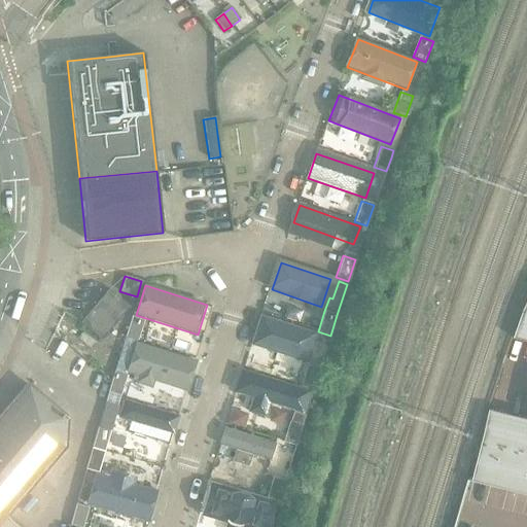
[(101,341),(130,308),(108,289),(80,323),(101,341)]
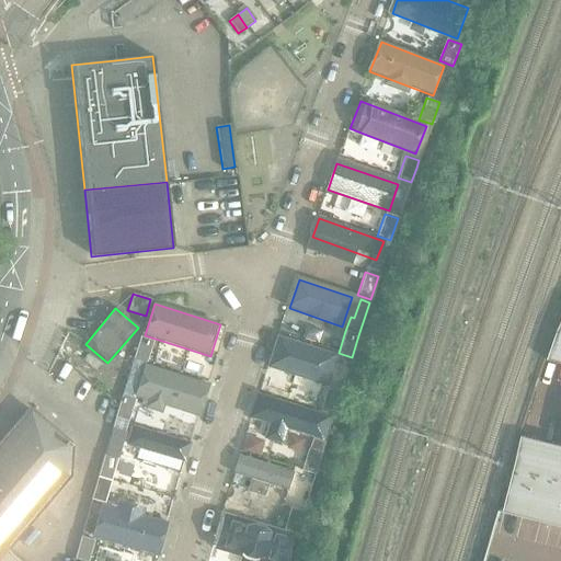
[(146,363),(153,341),(139,336),(133,359),(146,363)]
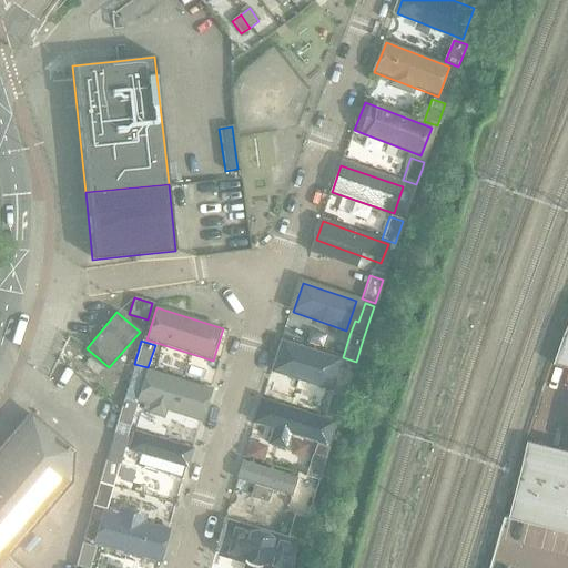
[(567,343),(558,366),(567,368),(567,452),(529,443),(510,519),(567,533),(567,343)]
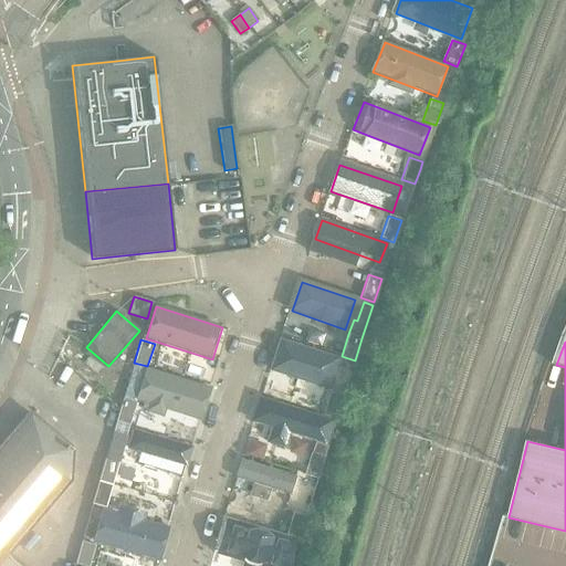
[(280,343),(271,370),(328,389),(337,362),(280,343)]
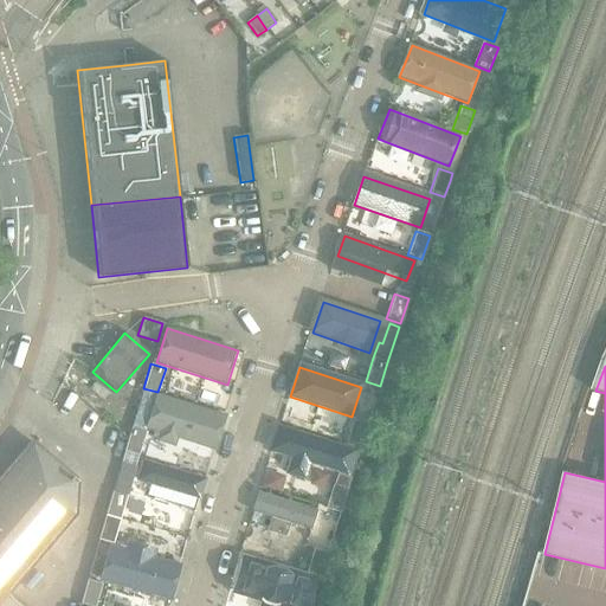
[(146,432),(158,392),(143,388),(135,413),(131,427),(123,451),(139,456),(146,432)]
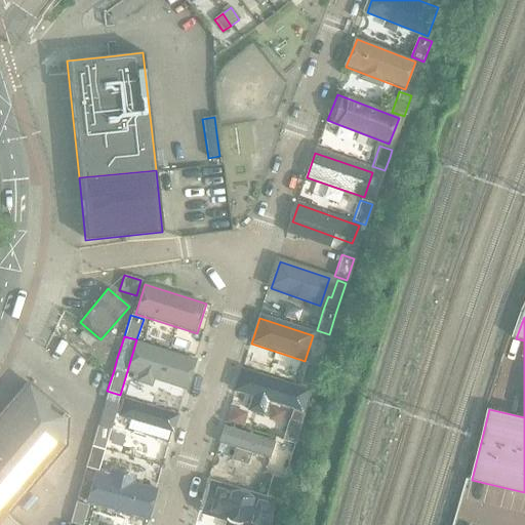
[(140,344),(131,373),(182,390),(192,360),(140,344)]
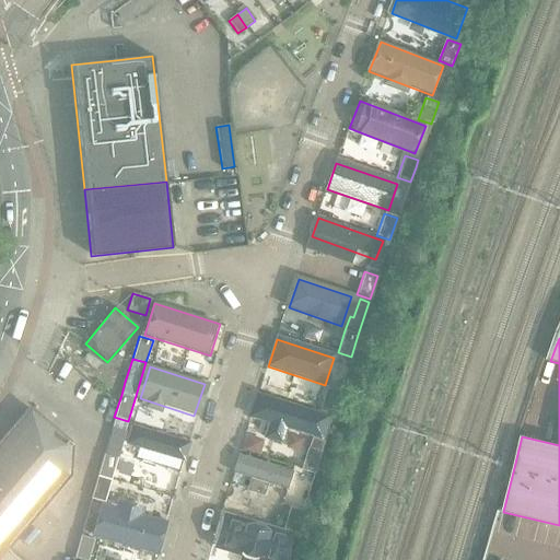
[(331,416),(339,394),(326,389),(318,411),(331,416)]
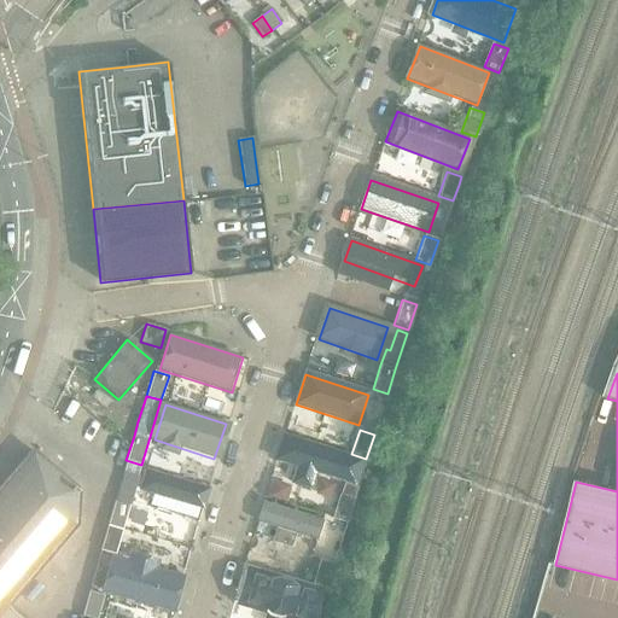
[(290,437),(281,462),(343,482),(351,456),(290,437)]
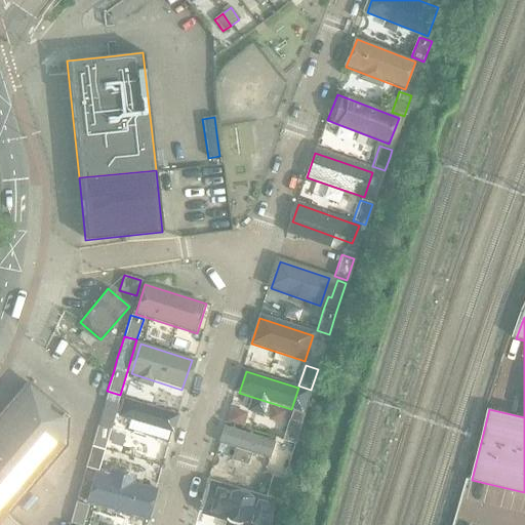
[(0,524),(17,524),(5,514),(64,446),(66,419),(65,418),(66,416),(27,384),(0,414),(0,524)]
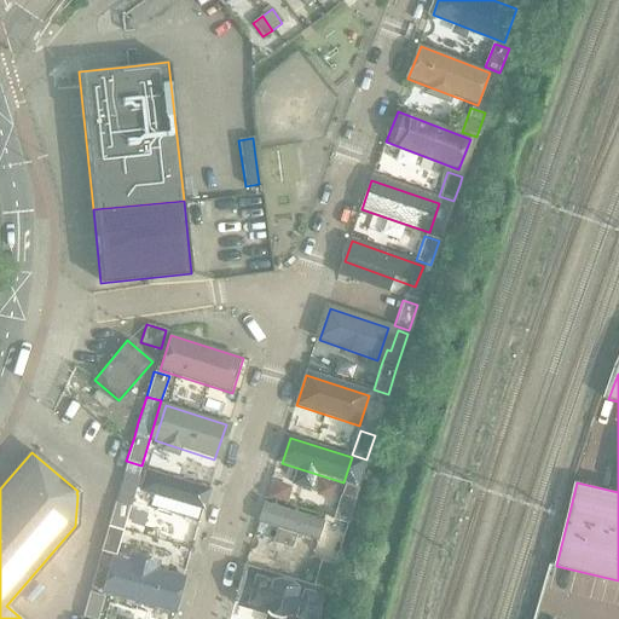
[(131,507),(139,479),(125,474),(121,484),(116,502),(129,507),(131,507)]
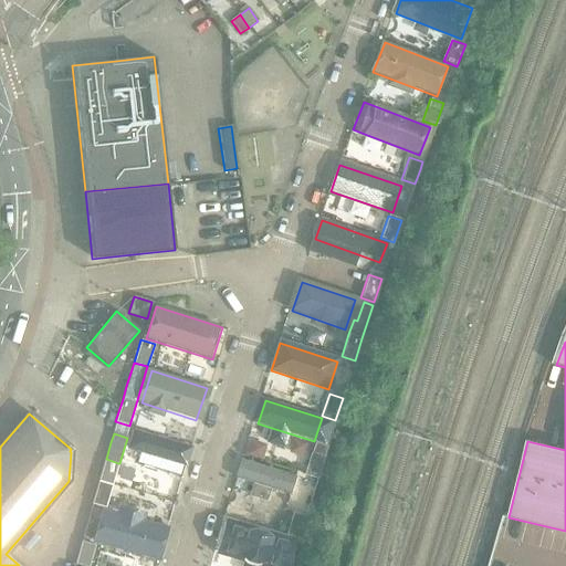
[(142,435),(137,450),(184,464),(188,449),(142,435)]
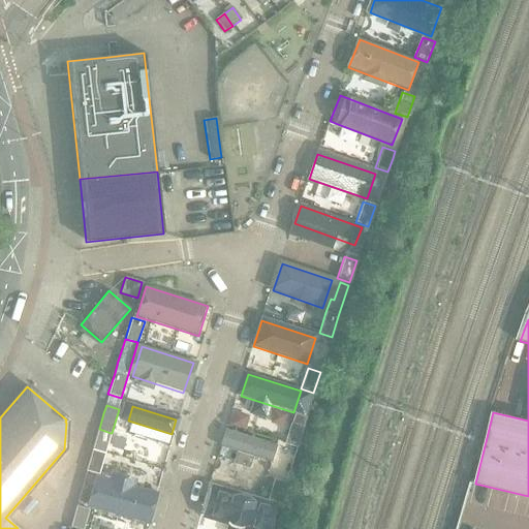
[(297,447),(303,427),(290,423),(284,444),(297,447)]
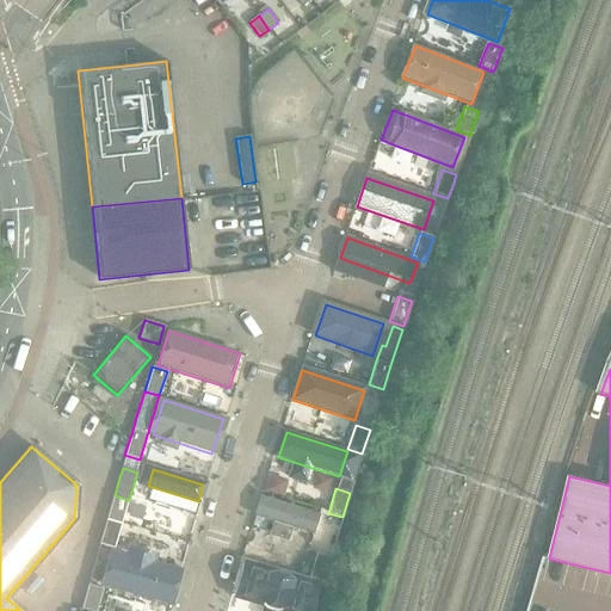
[(121,524),(128,500),(112,495),(106,520),(121,524)]
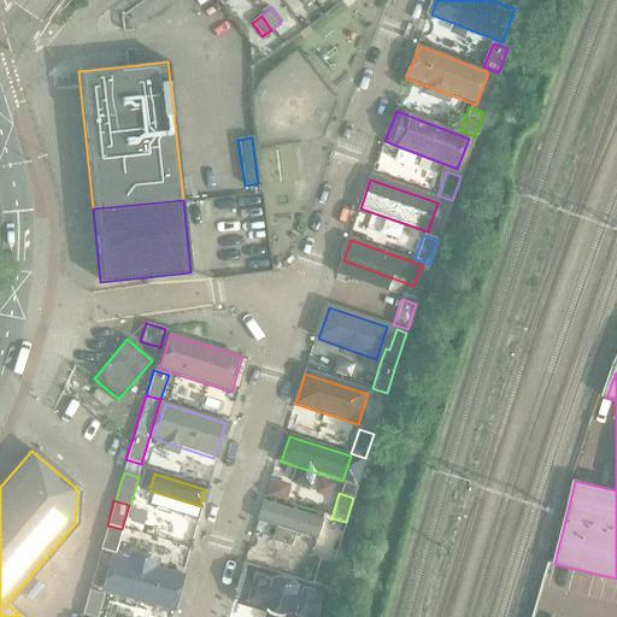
[(265,501),(258,521),(316,539),(322,519),(265,501)]
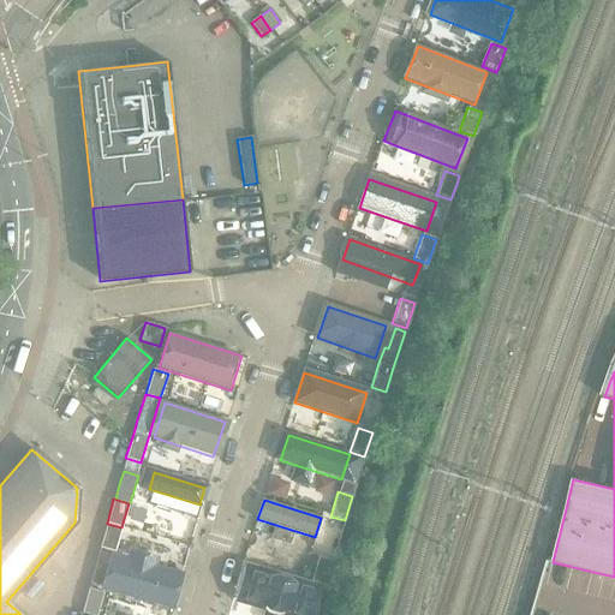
[(114,553),(121,527),(107,524),(100,548),(114,553)]
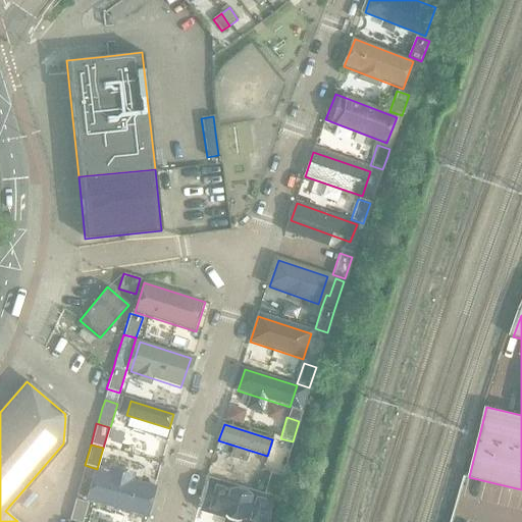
[(153,488),(93,472),(85,500),(145,517),(153,488)]
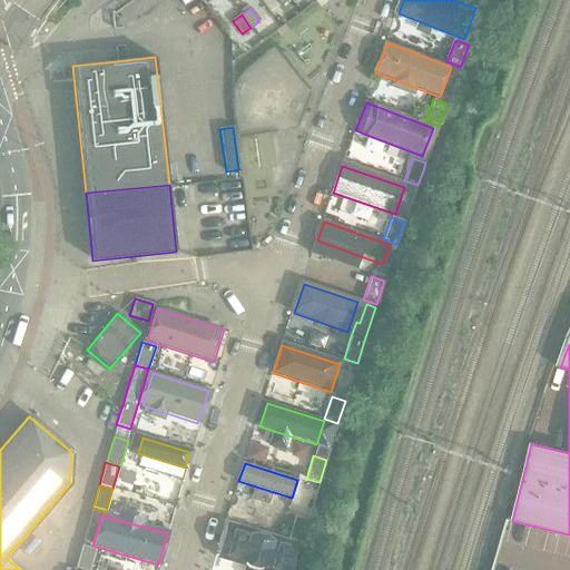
[(302,543),(308,520),(294,517),(287,539),(302,543)]
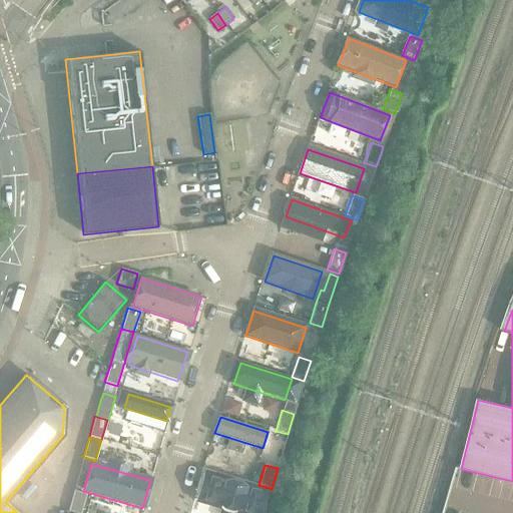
[(205,474),(197,500),(242,512),(261,512),(268,492),(205,474)]
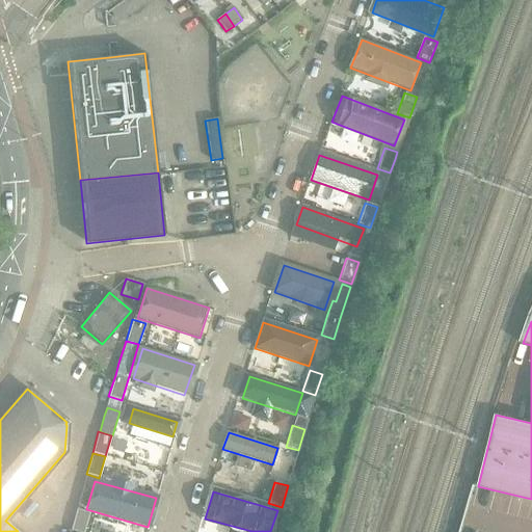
[(76,531),(83,531),(89,512),(76,509),(71,530),(76,531)]
